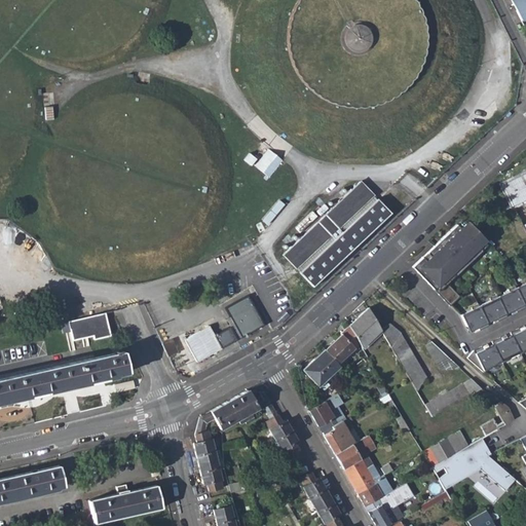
[(297,0),(292,10),(289,25),(288,39),(290,52),(296,66),(303,78),(313,88),(326,96),(339,101),(352,103),(367,103),(381,99),(393,92),(405,83),(414,73),(420,61),(424,46),(425,32),(423,19),(418,5),(415,0),(297,0)]
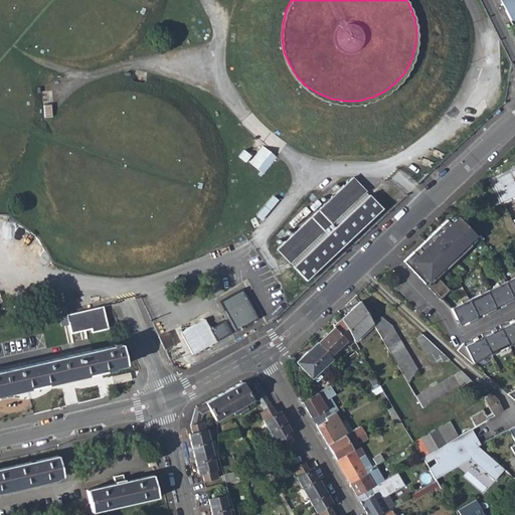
[(514,0),(499,0),(509,20),(514,16),(514,0)]
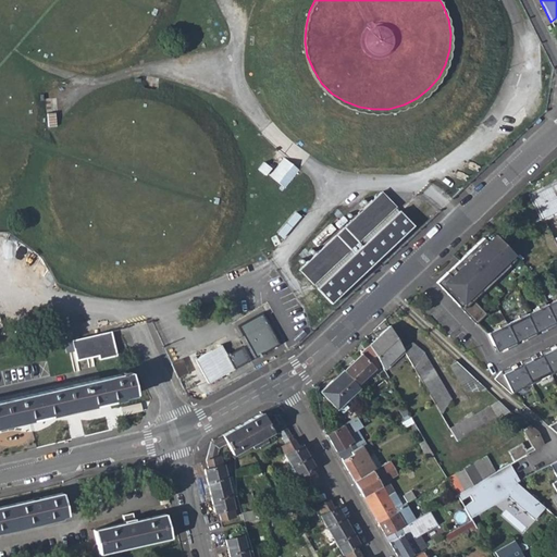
[(273,172),(285,182),(299,166),(287,155),(273,172)]
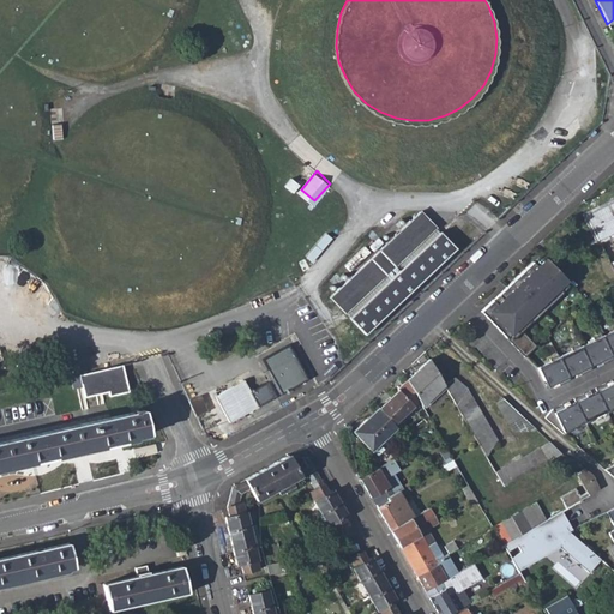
[(613,226),(613,202),(587,216),(596,235),(613,226)]
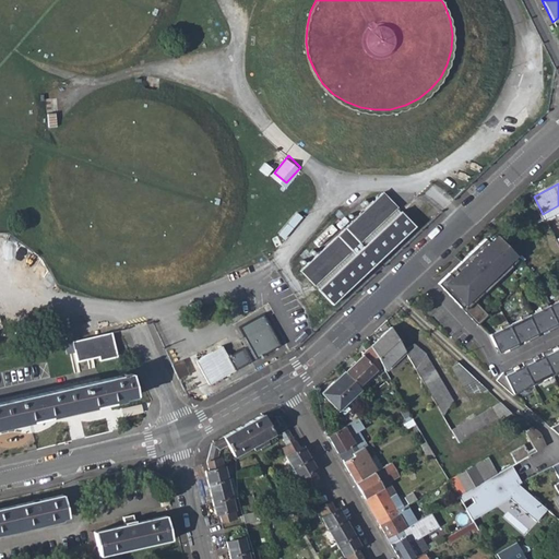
[(299,271),(331,304),(413,225),(382,193),(299,271)]
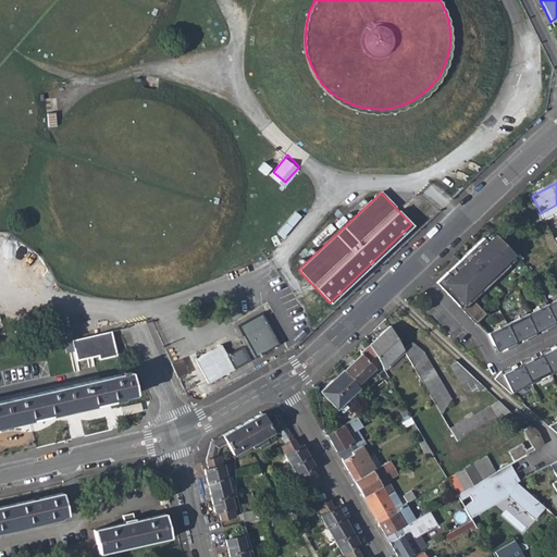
[(447,272),(436,282),(475,324),(486,313),(472,299),(469,296),(478,288),(480,292),(481,293),(509,265),(506,262),(512,257),(515,255),(495,234),(493,236),(486,242),(484,238),(483,237),(459,260),(462,264),(450,275),(447,272)]
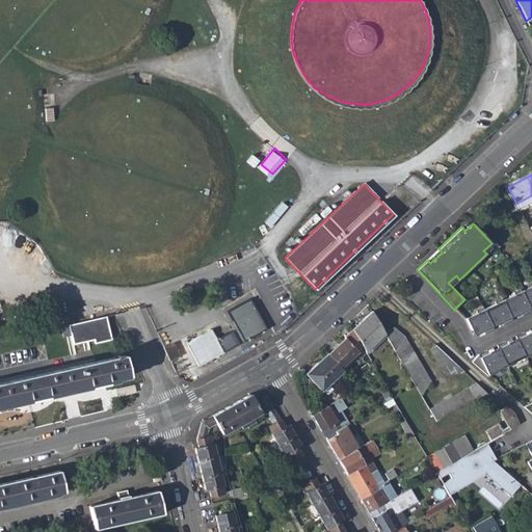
[(439,248),(427,260),(430,263),(442,253),(439,248)]
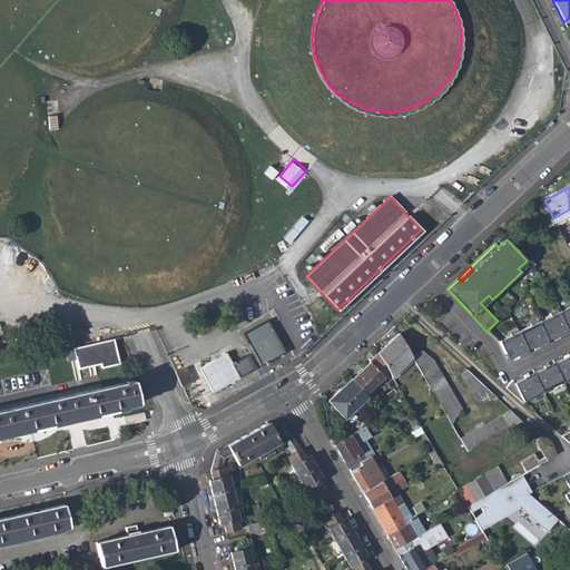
[(480,303),(483,306),(491,298),(489,295),(480,303)]
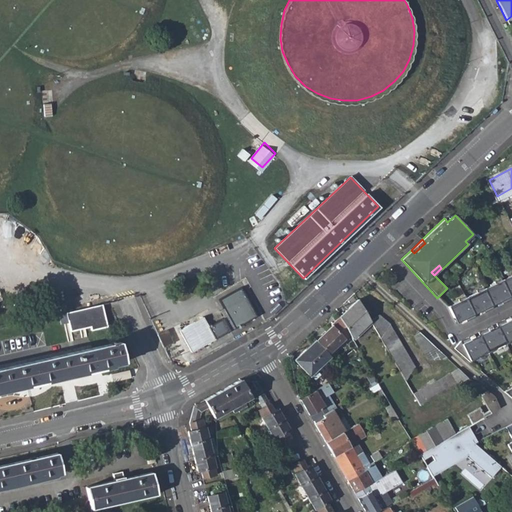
[(511,275),(502,281),(510,297),(511,295),(511,275)]
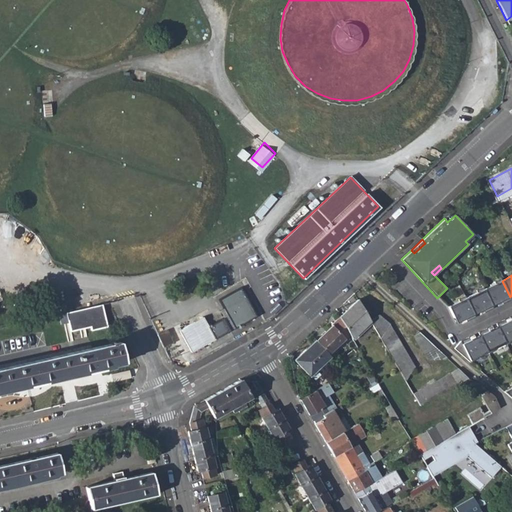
[(495,284),(484,289),(492,306),(501,301),(502,304),(504,303),(511,300),(510,297),(502,281),(501,279),(494,282),(495,284)]
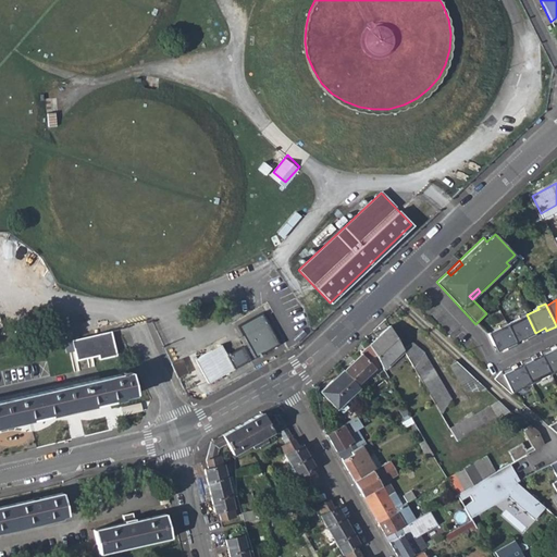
[(507,324),(516,342),(525,337),(527,341),(536,335),(535,333),(527,314),(525,312),(518,317),(519,319),(507,324)]
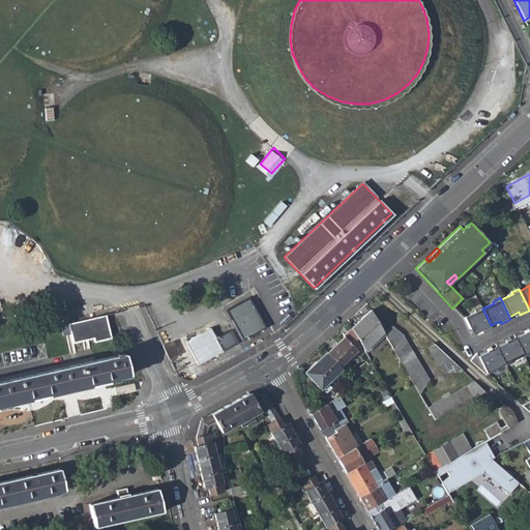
[(253,299),(230,311),(245,340),(267,329),(253,299)]
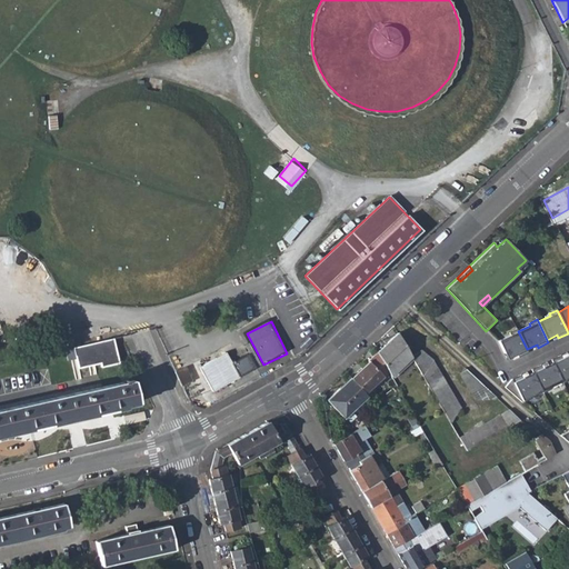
[(507,359),(517,355),(518,357),(528,352),(527,349),(518,331),(517,329),(509,332),(510,335),(498,340),(507,359)]
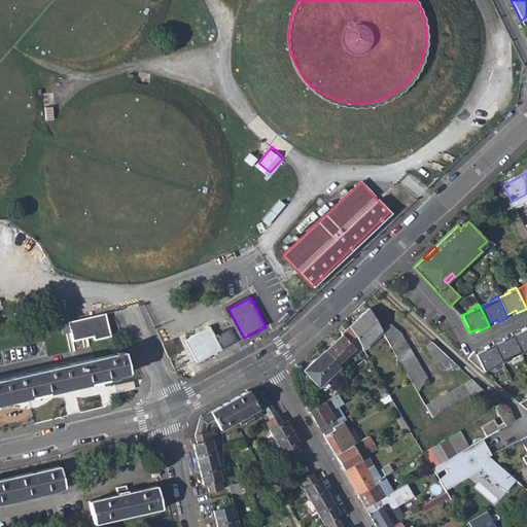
[(361,348),(381,329),(369,308),(349,326),(359,344),(361,348)]
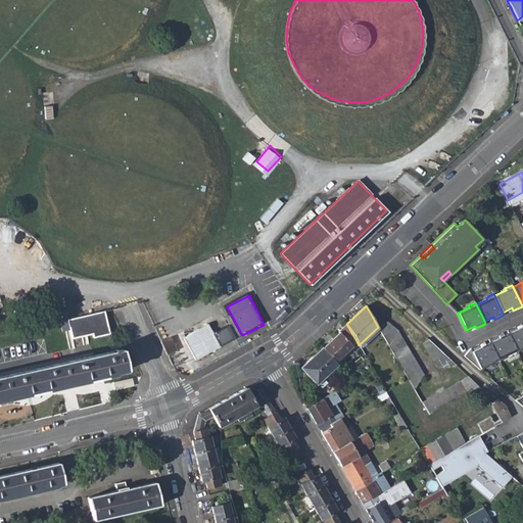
[(103,311),(59,321),(61,331),(68,329),(72,338),(91,334),(92,337),(108,333),(103,311)]
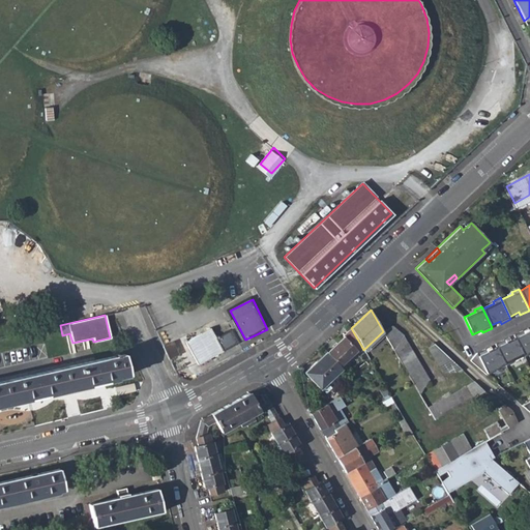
[(383,331),(419,394),(430,379),(403,333),(392,325),(383,331)]
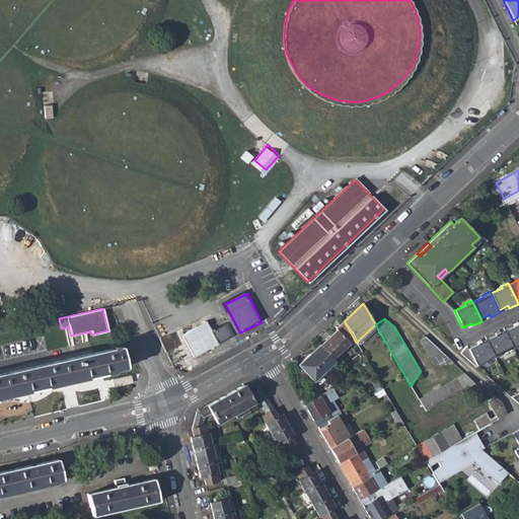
[(344,321),(336,330),(349,343),(354,339),(344,321)]
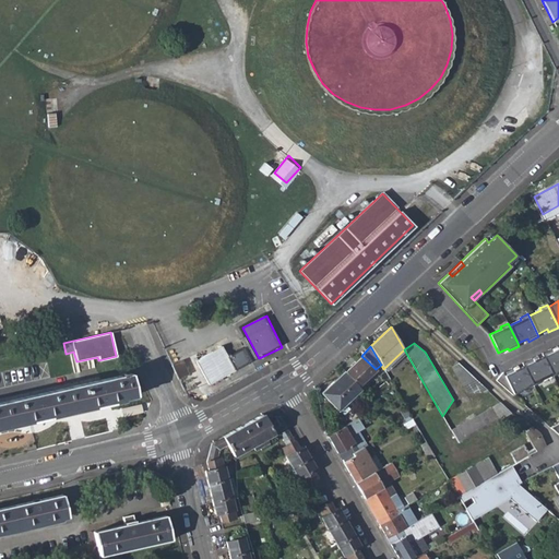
[(195,363),(210,385),(235,370),(222,347),(195,363)]
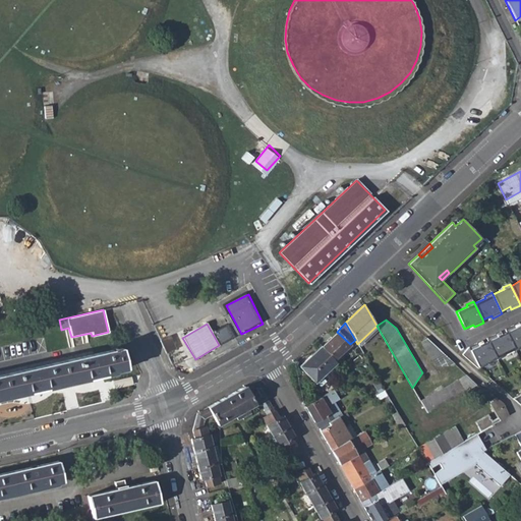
[(506,332),(514,349),(515,351),(520,347),(520,325),(515,328),(514,325),(505,330),(506,332)]
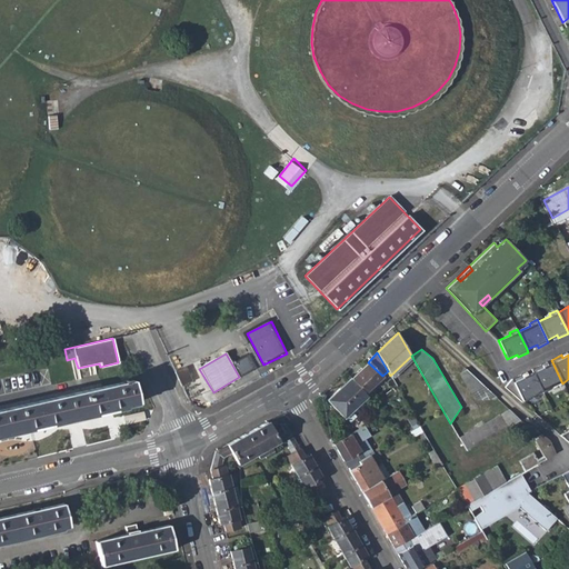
[(352,380),(365,393),(382,376),(368,362),(351,379),(352,380)]
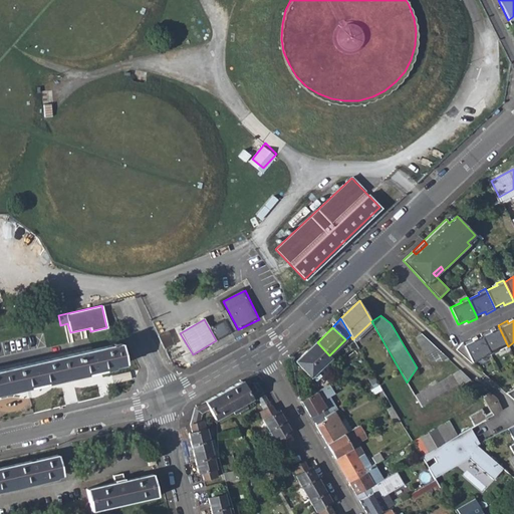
[(489,329),(480,334),(481,336),(489,353),(490,355),(497,351),(496,349),(507,344),(499,327),(490,332),(489,329)]
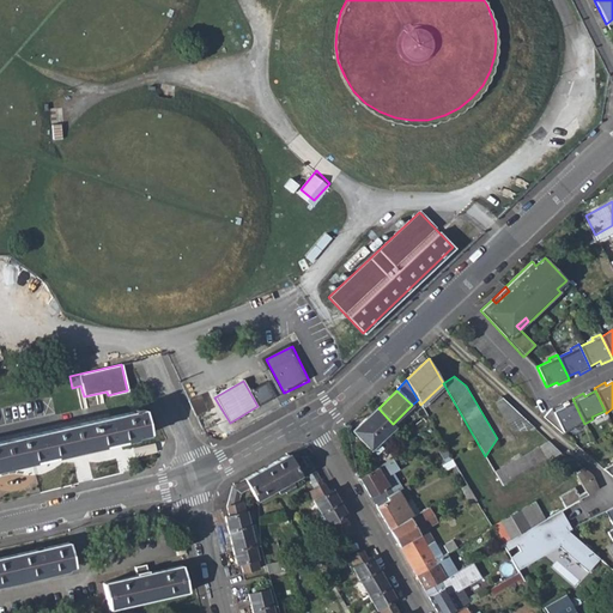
[(188,402),(195,419),(208,412),(200,396),(188,402)]
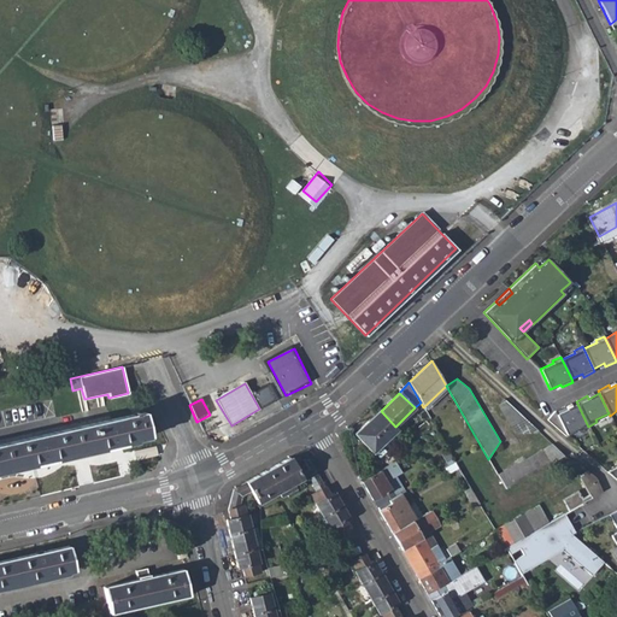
[(498,404),(515,433),(536,433),(539,430),(505,399),(498,404)]
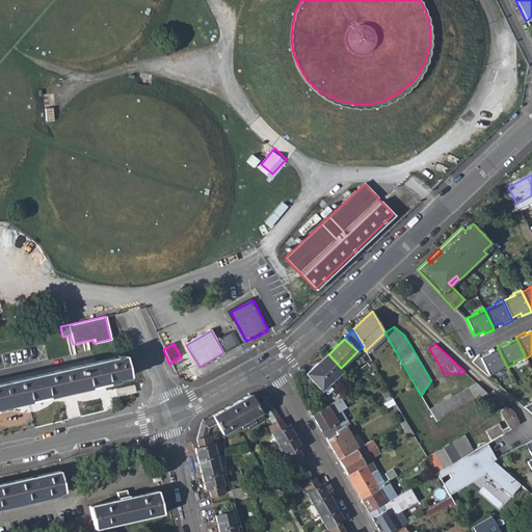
[(472,362),(488,376),(496,372),(495,371),(506,366),(498,348),(488,352),(487,350),(478,354),(472,362)]
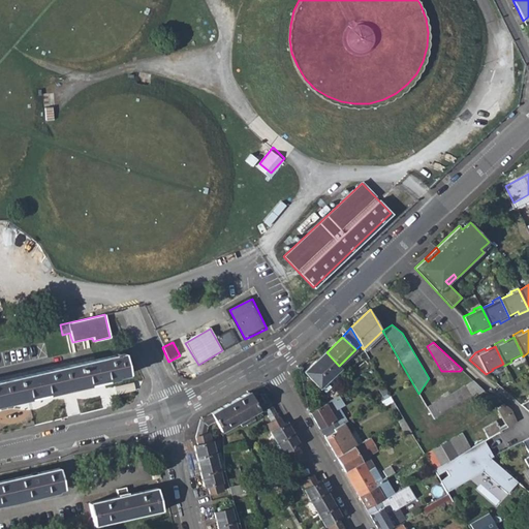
[(0,380),(0,404),(106,380),(106,378),(127,373),(123,352),(0,380)]
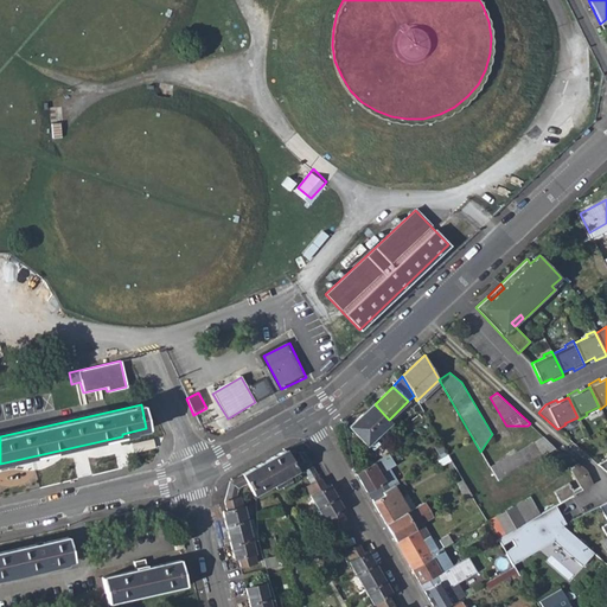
[(349,427),(366,446),(391,422),(389,420),(376,406),(364,417),(362,414),(349,427)]
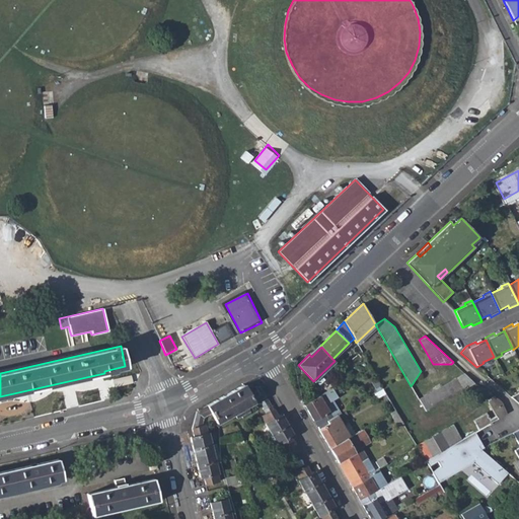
[(419,399),(425,410),(474,382),(465,373),(419,399)]
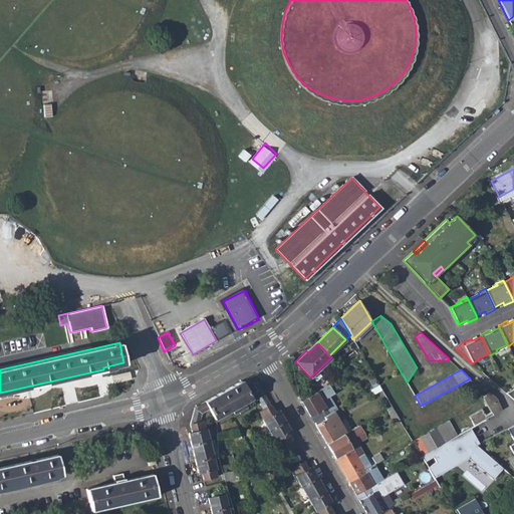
[(210,409),(215,419),(232,410),(245,403),(251,399),(249,395),(241,381),(206,402),(210,409)]
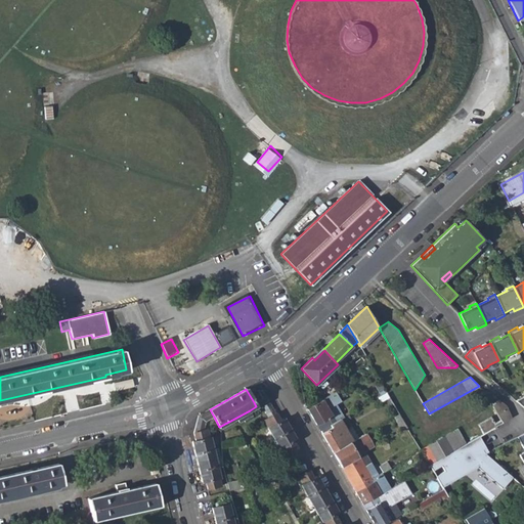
[(246,389),(254,402),(259,399),(260,398),(256,390),(246,389)]
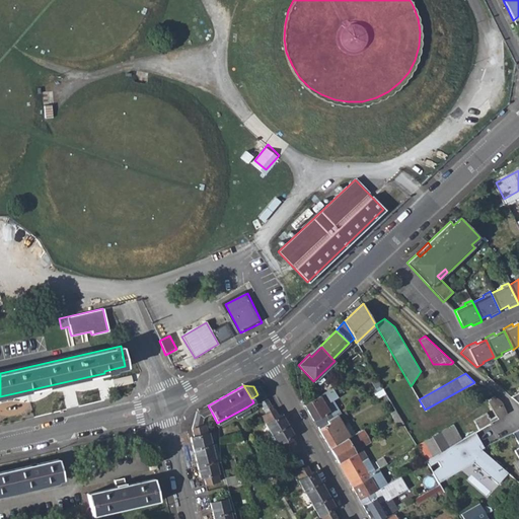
[(257,394),(256,395),(266,413),(273,409),(261,387),(253,386),(257,394)]
